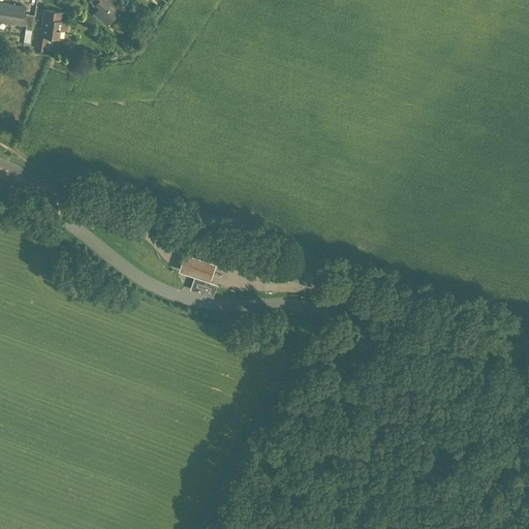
[(106,26),(120,10),(111,2),(112,0),(89,0),(98,8),(93,14),(106,26)]
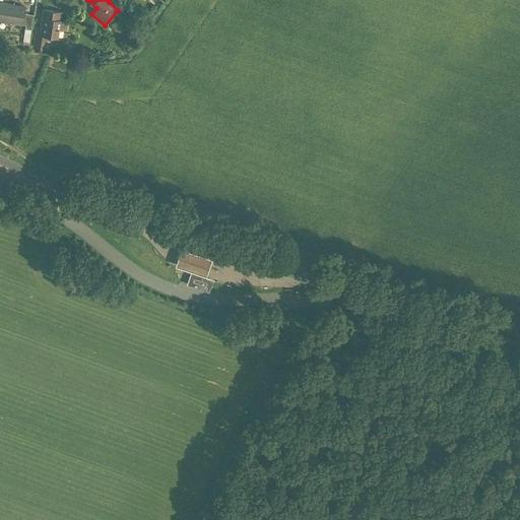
[(0,20),(21,24),(24,7),(0,3),(0,20)]
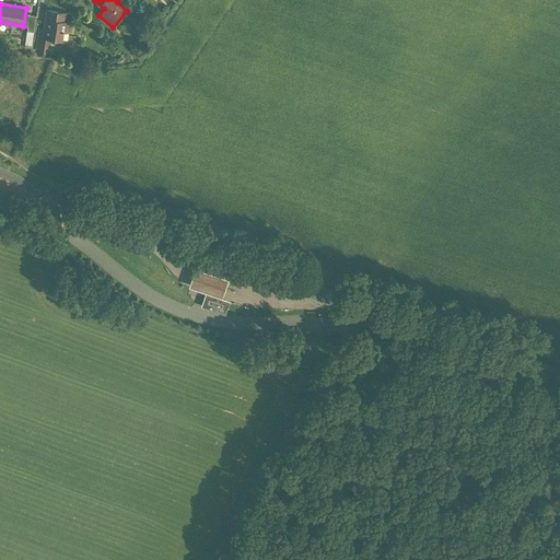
[(70,33),(71,23),(63,22),(65,13),(47,10),(44,30),(39,28),(37,44),(46,46),(47,37),(61,39),(62,32),(70,33)]
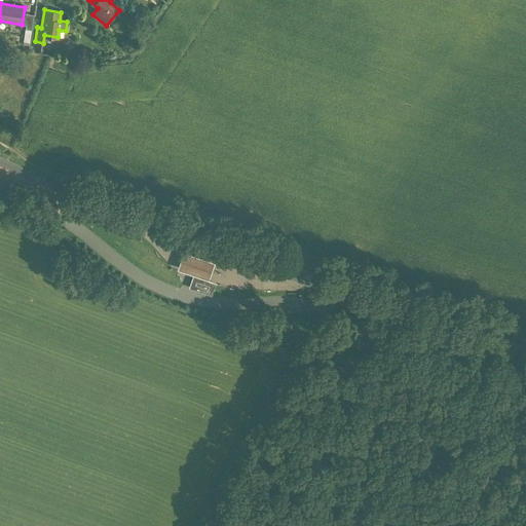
[(208,279),(214,262),(183,252),(177,269),(208,279)]
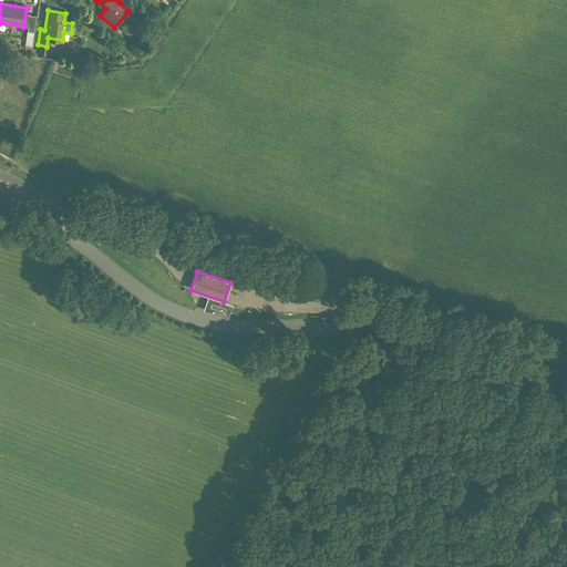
[(227,318),(230,307),(209,299),(205,310),(227,318)]
